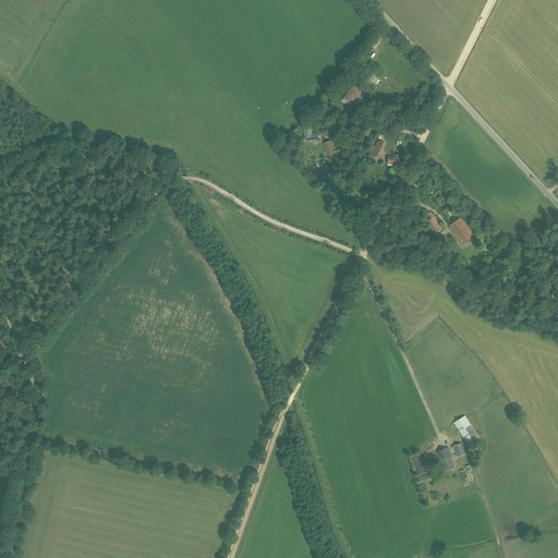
[(374,72),(365,81),(368,84),(377,75),(374,72)]
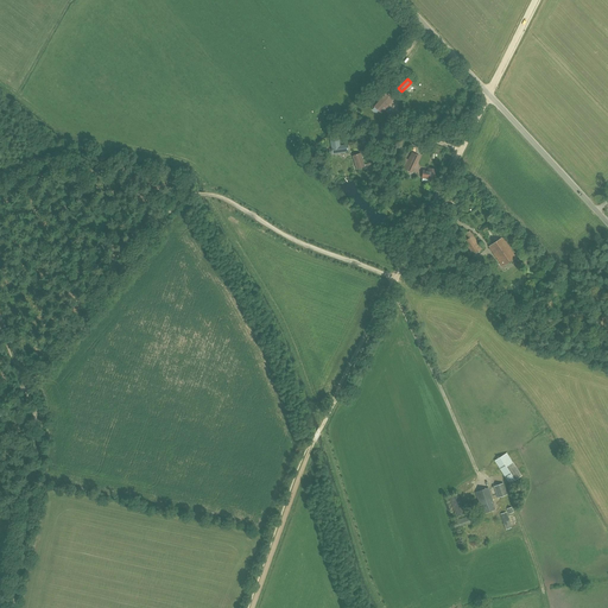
[(375,107),(372,109),(377,113),(379,111),(381,113),(385,109),(384,109),(388,103),(392,99),(386,93),(382,97),(379,100),(380,101),(375,107)]
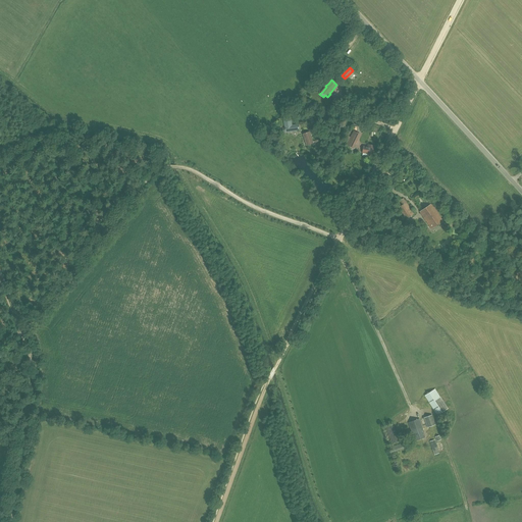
[(284,119),(285,127),(282,127),(282,133),(299,131),(298,124),(292,125),(291,118),(284,119)]
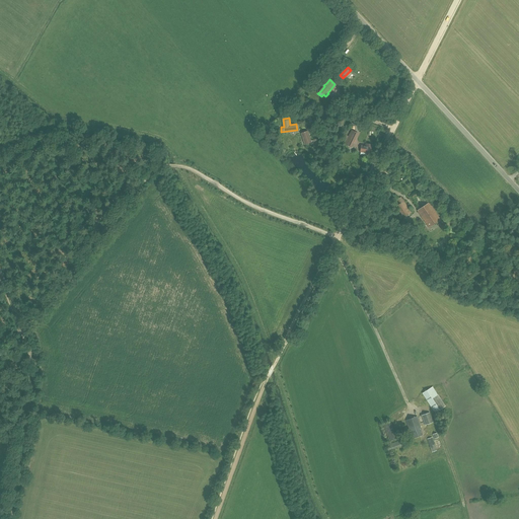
[(352,148),(359,133),(352,130),(347,140),(345,140),(343,144),(345,144),(352,148)]
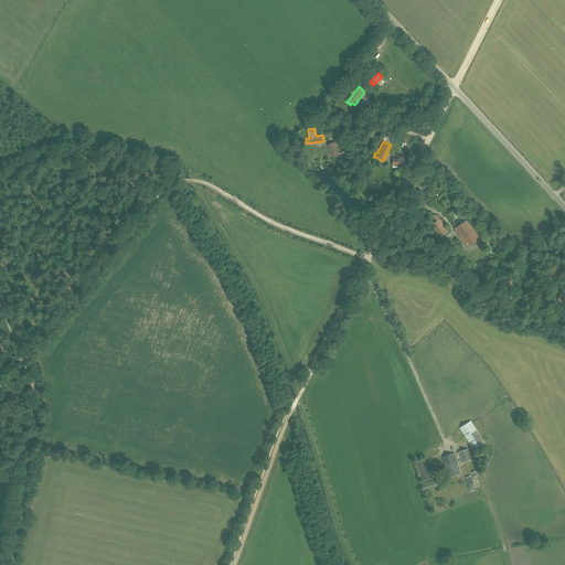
[(329,145),(328,146),(332,158),(339,155),(338,153),(334,142),(329,145)]
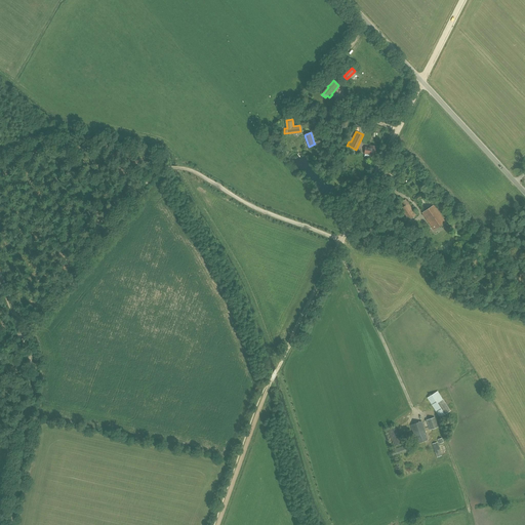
[(365,154),(370,155),(370,156),(372,156),(373,155),(375,156),(377,147),(371,146),(370,149),(366,148),(365,150),(364,151),(364,153),(365,154)]
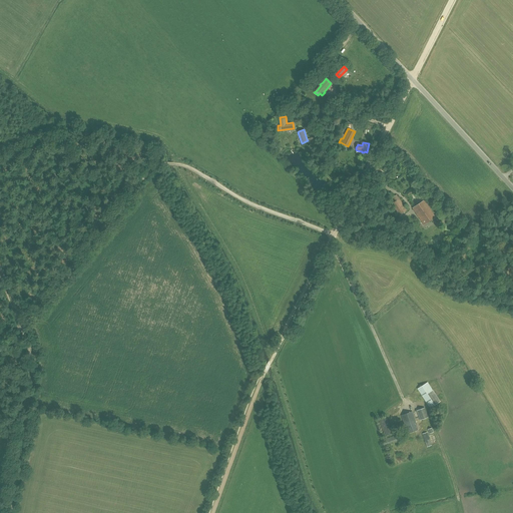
[(416,188),(413,189),(407,194),(408,196),(417,191),(416,188)]
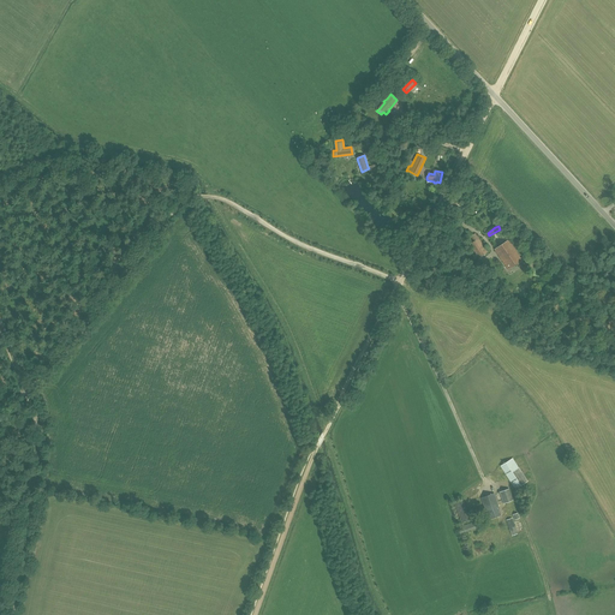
[(471,244),(479,257),(488,252),(476,233),(472,236),(476,240),(471,244)]
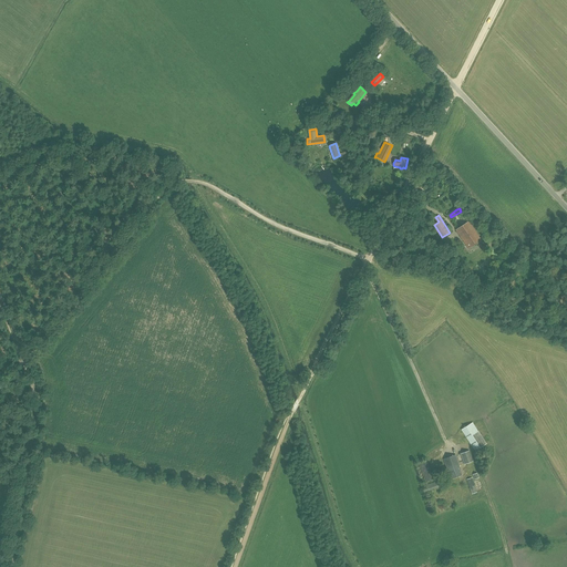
[(456,230),(470,248),(481,240),(468,222),(456,230)]
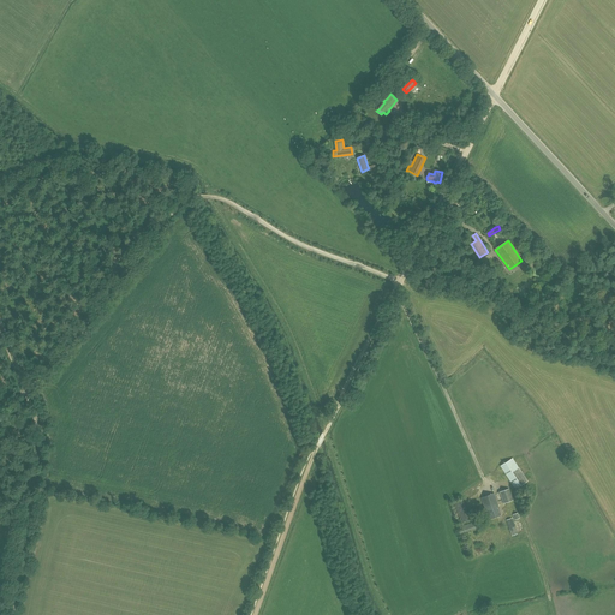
[(515,489),(527,481),(513,458),(501,466),(515,489)]
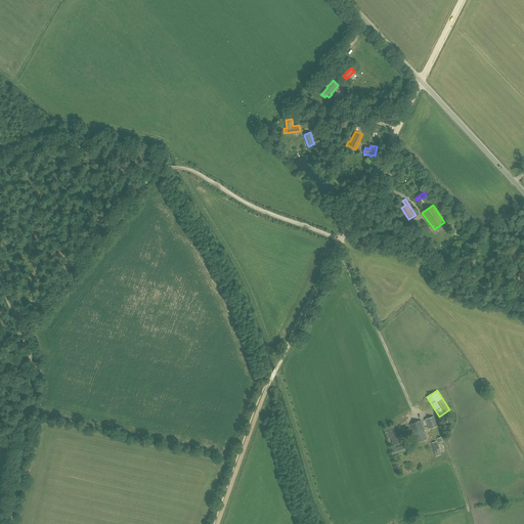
[(426,420),(429,429),(437,427),(434,417),(426,420)]
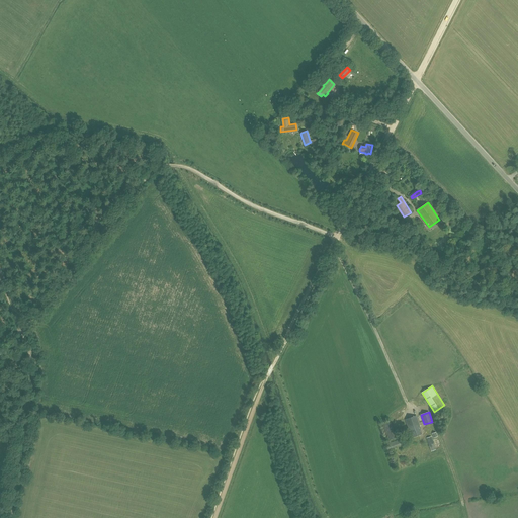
[(406,419),(410,433),(411,433),(412,437),(422,434),(420,429),(421,429),(416,416),(406,419)]
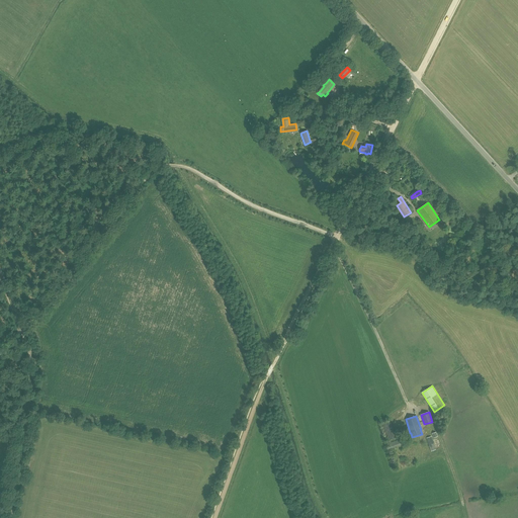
[(405,437),(392,442),(391,440),(396,438),(391,422),(382,425),(389,440),(389,442),(391,449),(407,443),(405,437)]
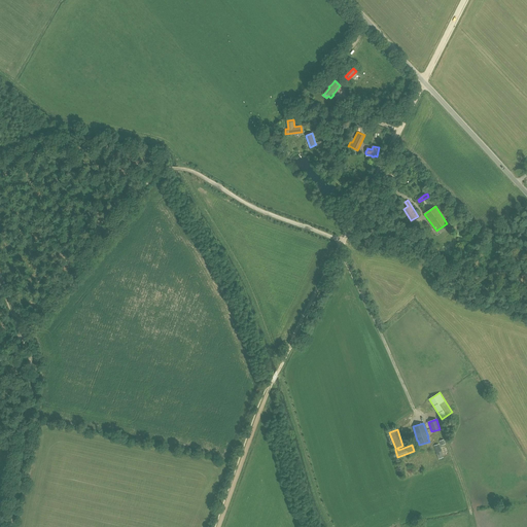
[(438,444),(434,446),(438,459),(444,457),(438,444)]
